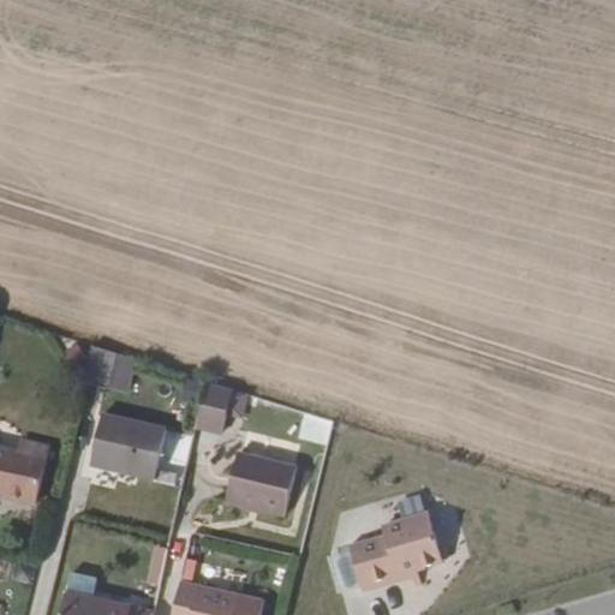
[(115,354),(93,347),(84,378),(107,384),(115,354)]
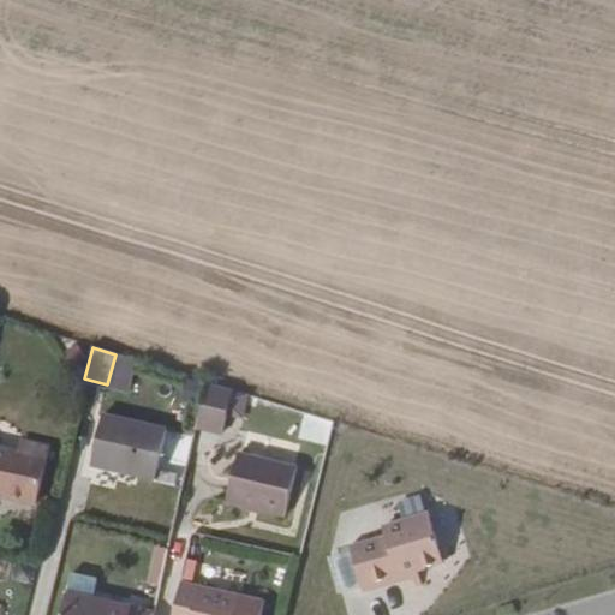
[(204,388),(193,430),(221,433),(232,394),(204,388)]
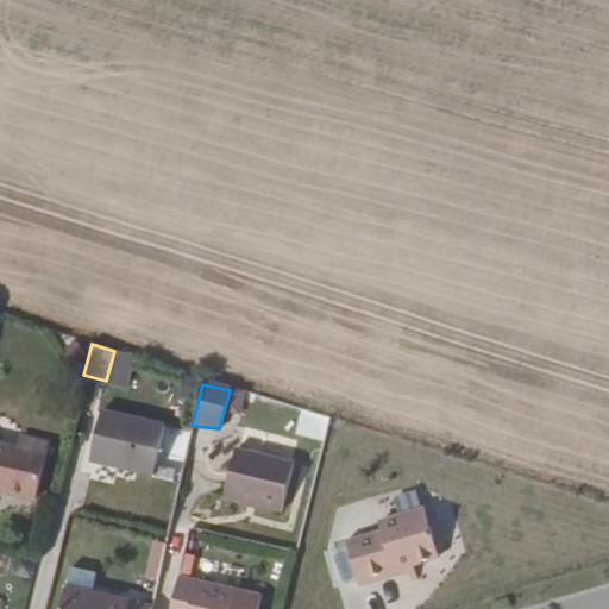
[(150,473),(165,426),(101,408),(87,457),(150,473)]
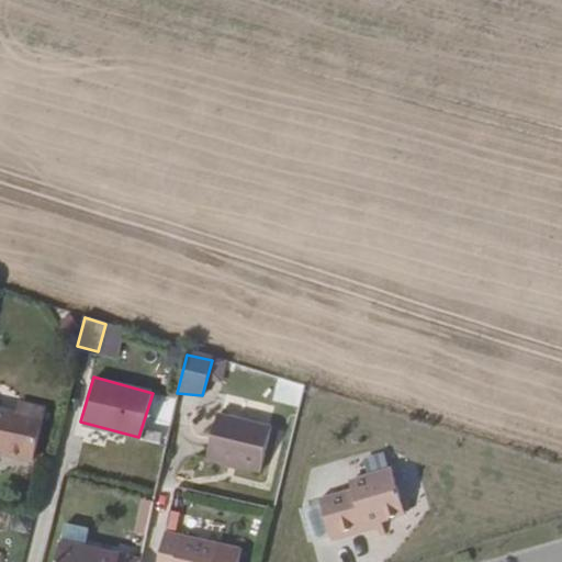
[(274,381),(271,403),(292,406),(295,384),(274,381)]
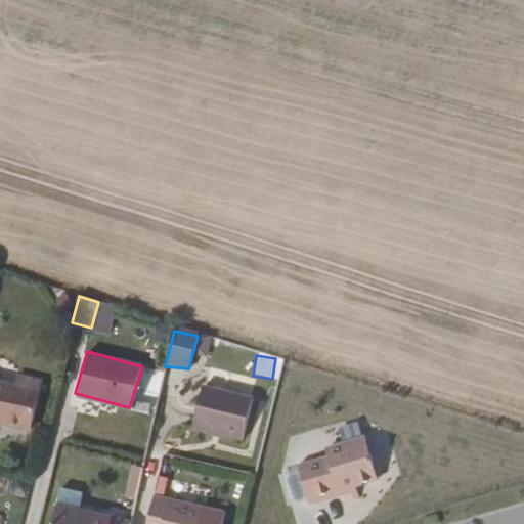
[(0,420),(27,427),(40,379),(18,374),(15,383),(0,378),(0,420)]
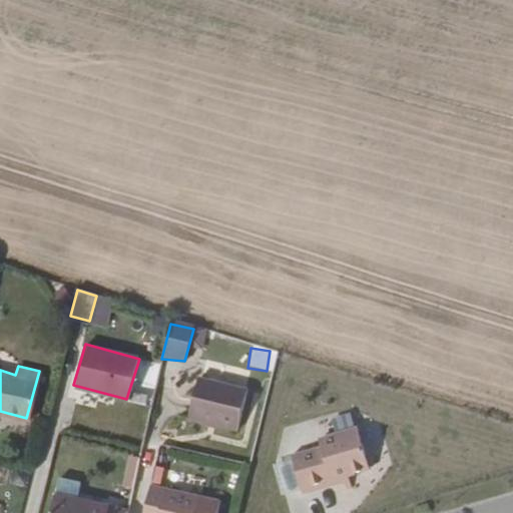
[(247,392),(199,382),(188,420),(238,431),(247,392)]
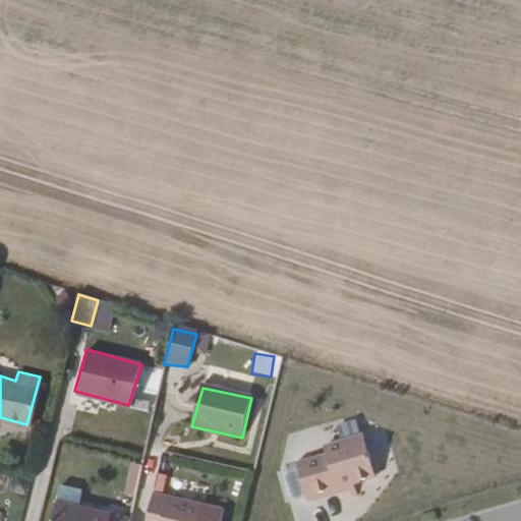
[(298,466),(310,504),(344,495),(342,488),(358,483),(359,491),(382,483),(367,436),(330,447),(332,456),(298,466)]
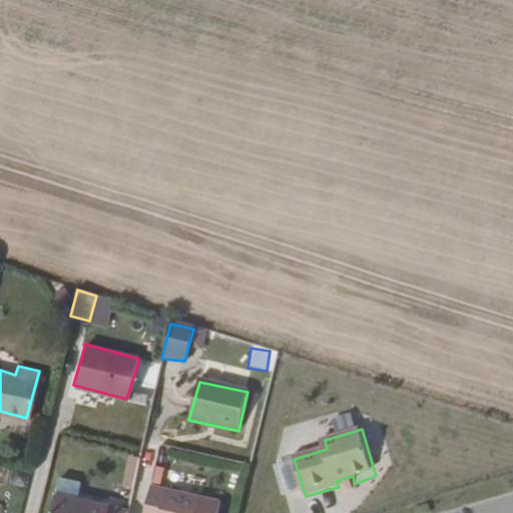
[(293,458),(280,459),(283,485),(296,484),(293,458)]
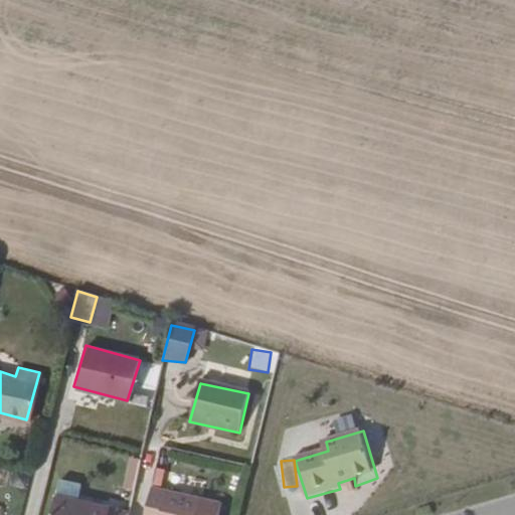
[(23,482),(25,474),(15,470),(12,479),(23,482)]
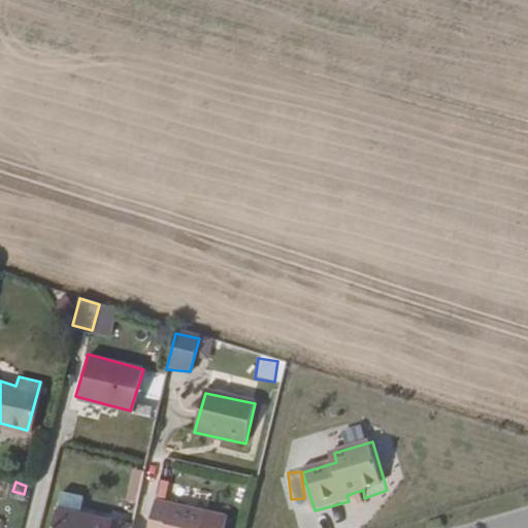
[(154,505),(147,527),(200,527),(203,515),(154,505)]
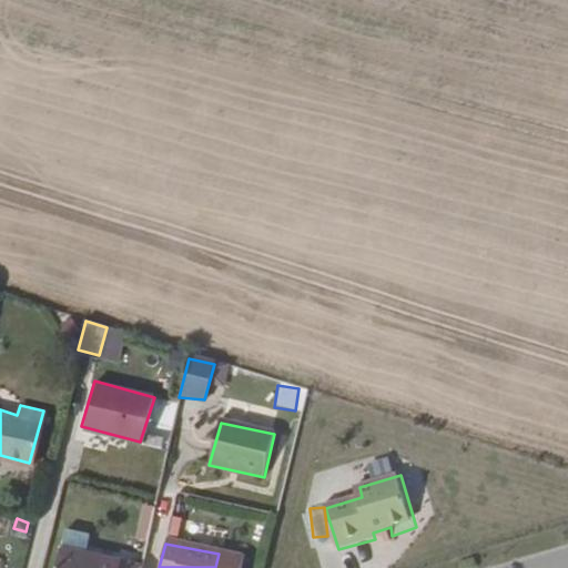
[(128,567),(78,555),(53,549),(48,567),(128,567)]
